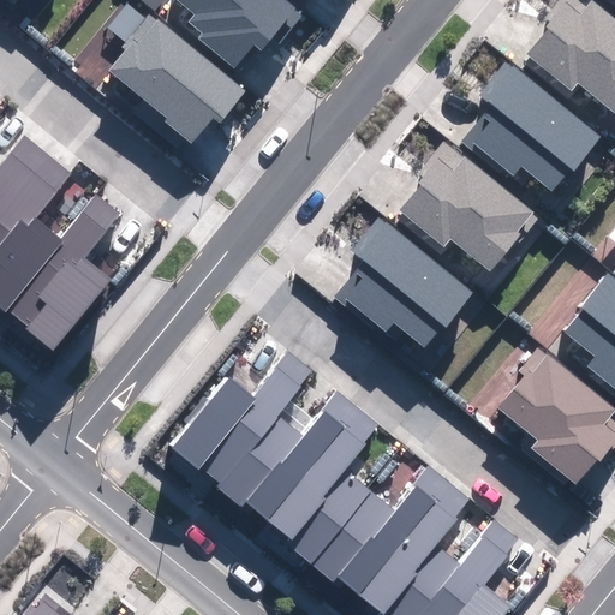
[(198,40),(236,67),(252,45),(261,51),(272,37),(281,45),(303,16),(294,10),(297,6),(290,0),(178,0),(196,13),(190,21),(204,33),(198,40)]
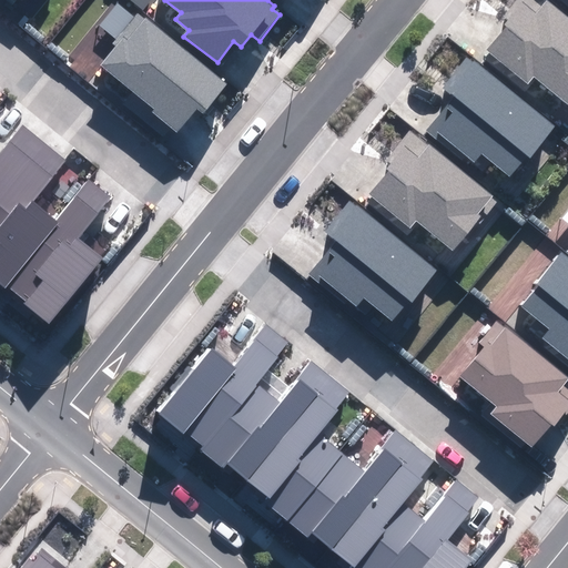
[(567,19),(544,0),(517,0),(501,21),(506,24),(486,49),(528,83),(534,78),(567,104),(567,19)]
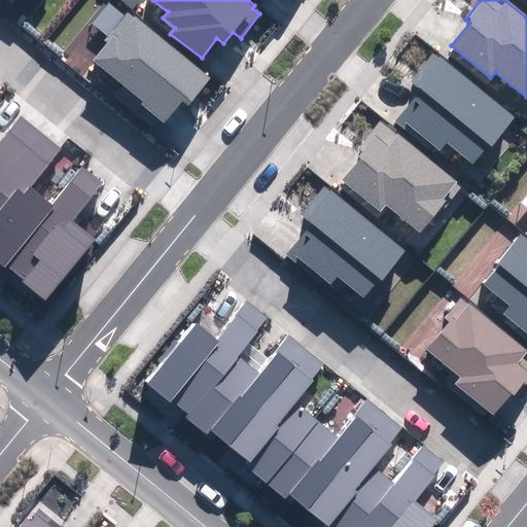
[(188,105),(210,78),(129,12),(126,16),(106,40),(110,43),(95,63),(142,101),(140,104),(164,123),(182,100),(188,105)]
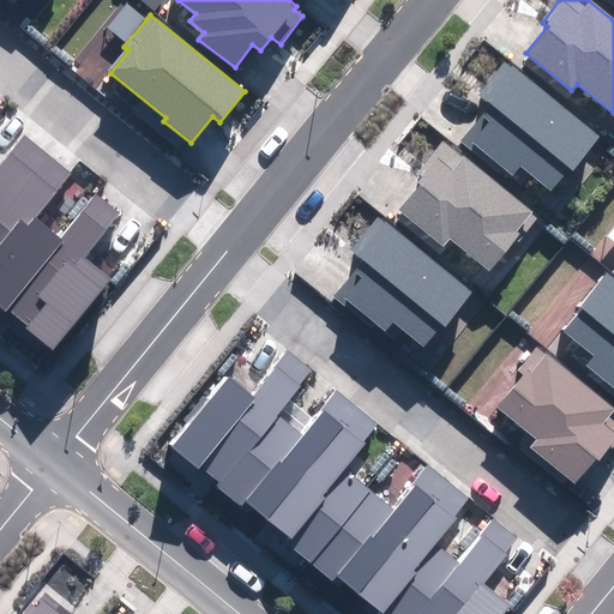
[(558,196),(603,144),(507,60),(479,94),(486,101),(458,132),(511,179),(523,166),(558,196)]
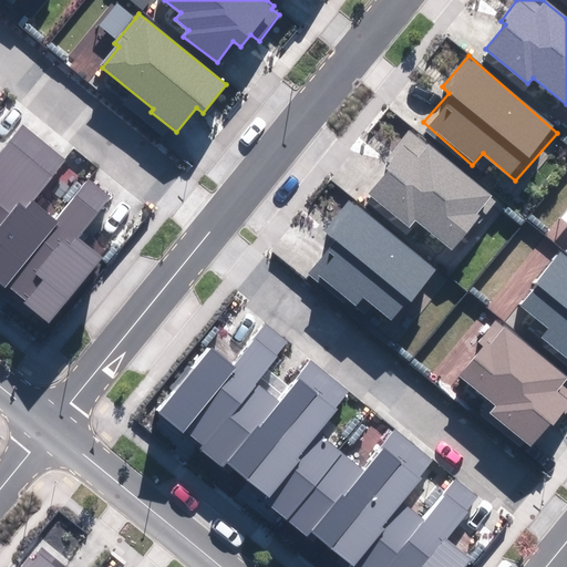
[(0,284),(49,323),(104,257),(80,238),(113,198),(90,179),(57,219),(33,200),(66,161),(22,124),(0,152),(0,284)]
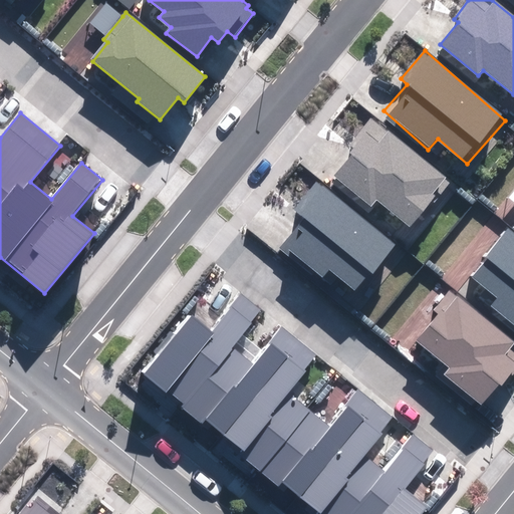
[(364,127),(326,171),(371,210),(380,199),(410,224),(448,180),(394,133),(383,144),(364,127)]
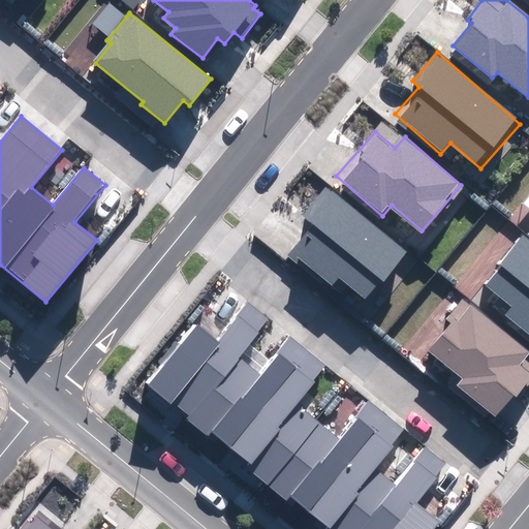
[(339,276),(367,299),(405,252),(328,187),(304,215),(314,222),(288,253),(299,261),(301,258),(332,284),(339,276)]
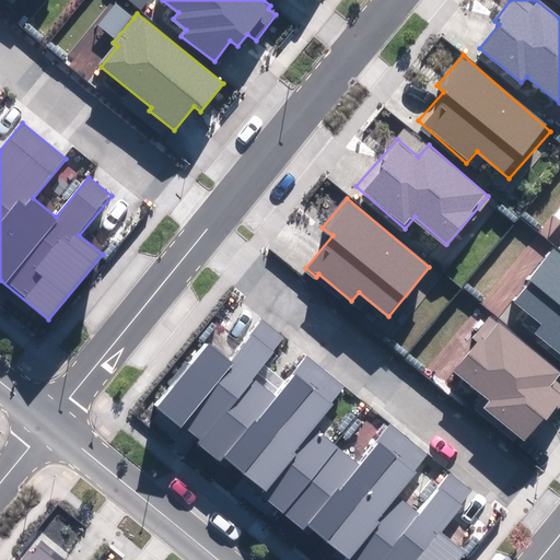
[(535,334),(559,353),(559,253),(555,249),(513,301),(543,325),(535,334)]
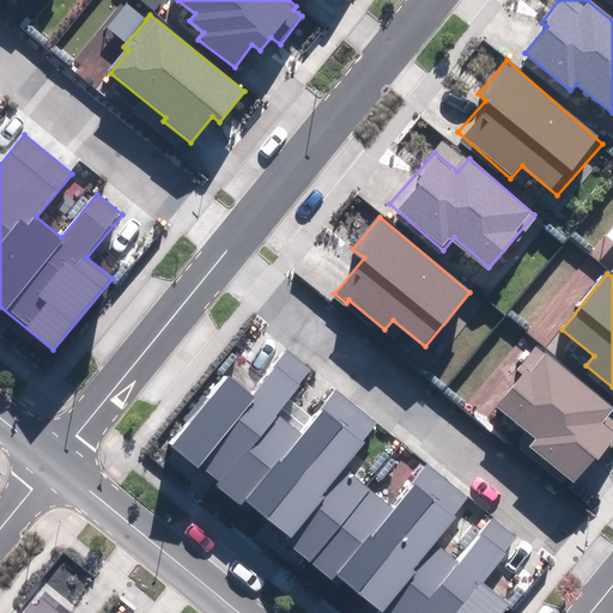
[(530,447),(574,483),(595,457),(600,461),(612,444),(612,407),(539,346),(519,371),(523,375),(497,406),(536,439),(530,447)]
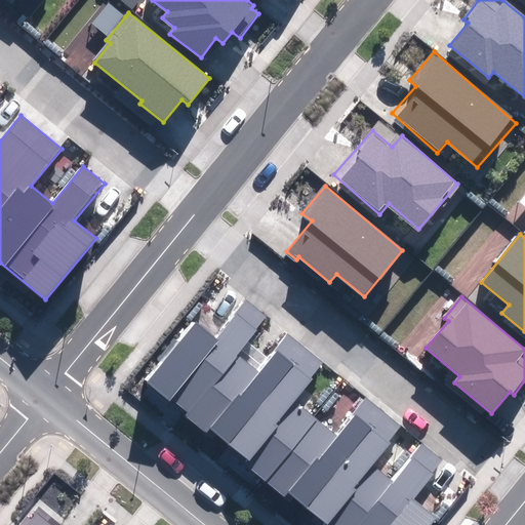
[(144,384),(316,524),(443,524),(426,511),(455,474),(434,456),(404,493),(382,476),(413,439),(372,405),(340,443),(297,408),(329,369),(288,335),(257,374),(236,357),(268,319),(247,303),(216,339),(195,322),(144,384)]
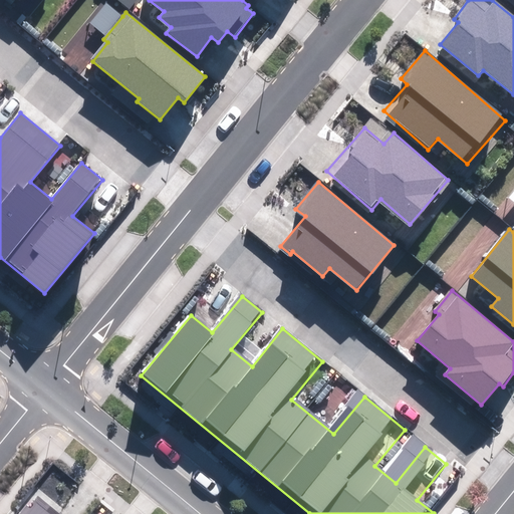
[(50,513),(36,503),(31,509),(26,505),(18,513),(50,513)]
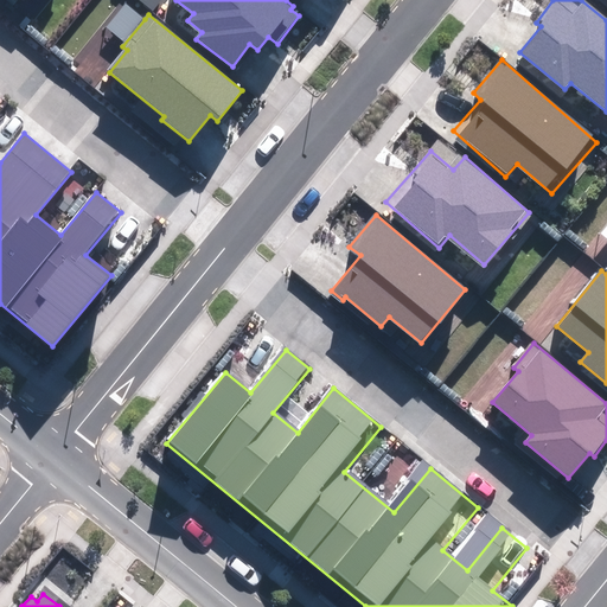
All buildings are outlined.
